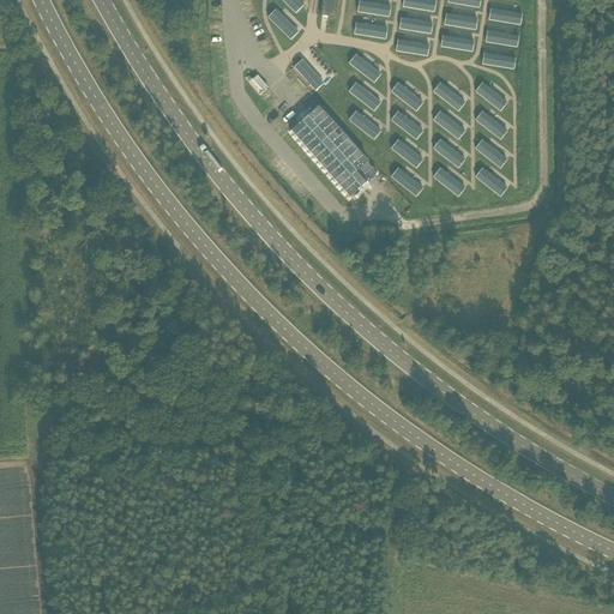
[(295,0),(278,0),(295,17),(304,8),(295,0)]
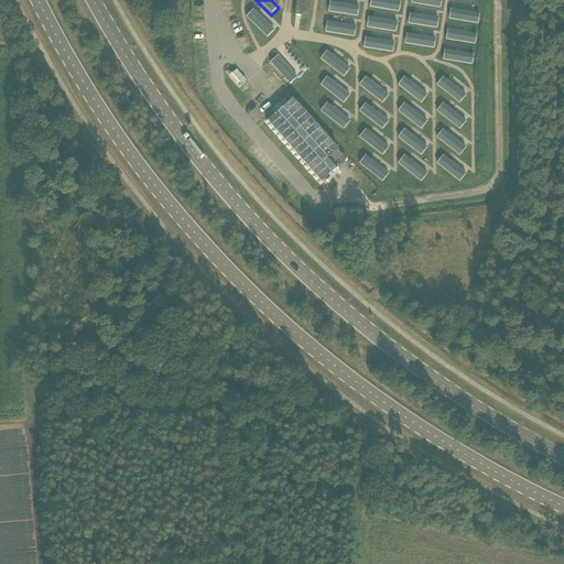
[(296,0),(294,15),(308,18),(310,0),(296,0)]
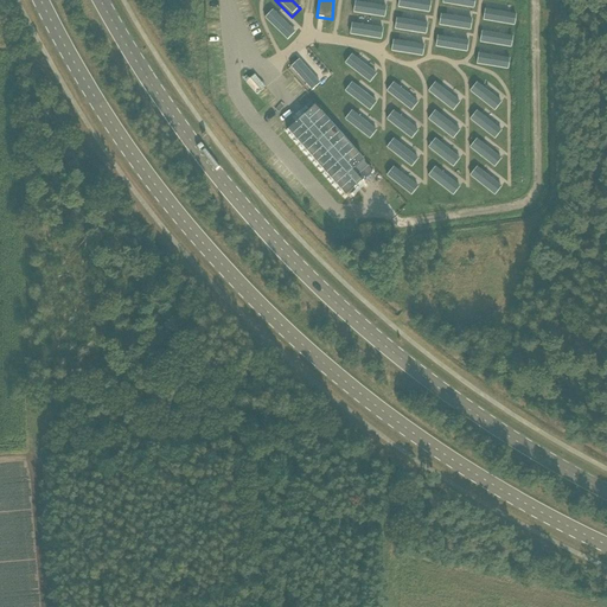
[(409,0),(398,0),(398,11),(429,16),(432,4),(409,0)]
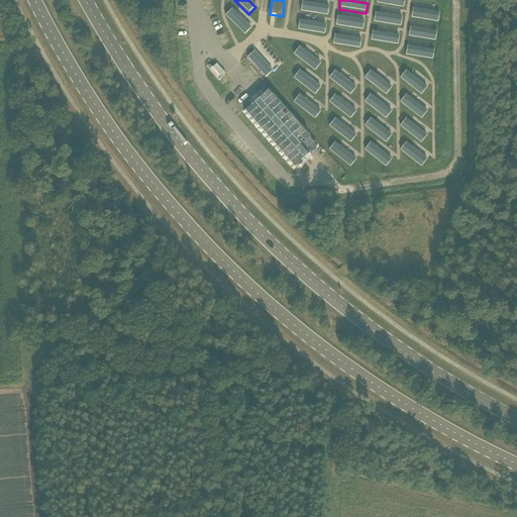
[(377,0),(377,5),(404,10),(405,0),(377,0)]
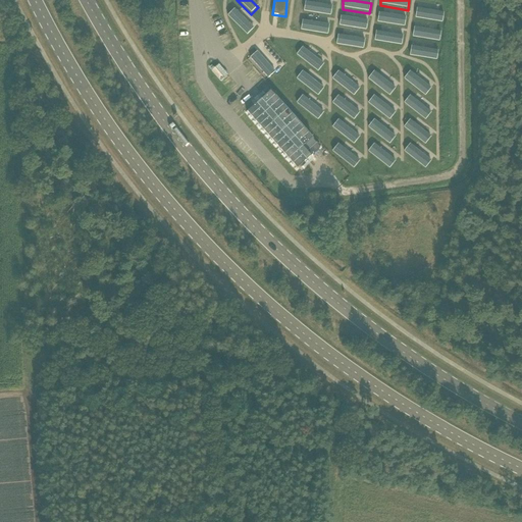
[(305,3),(304,12),(331,17),(332,8),(305,3)]
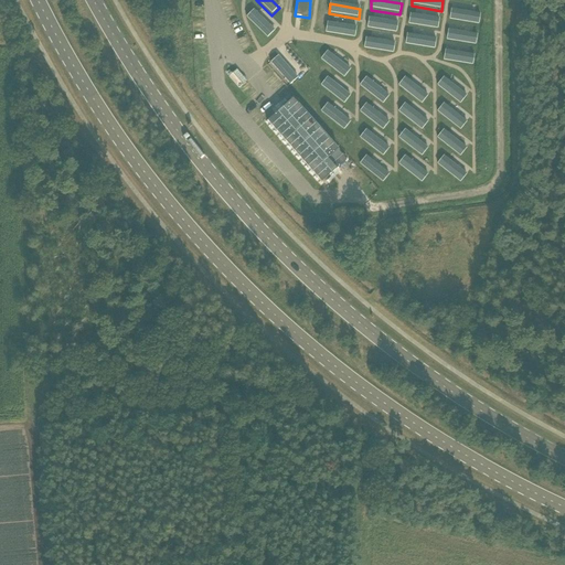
[(254,11),(246,19),(267,40),(275,32),(254,11)]
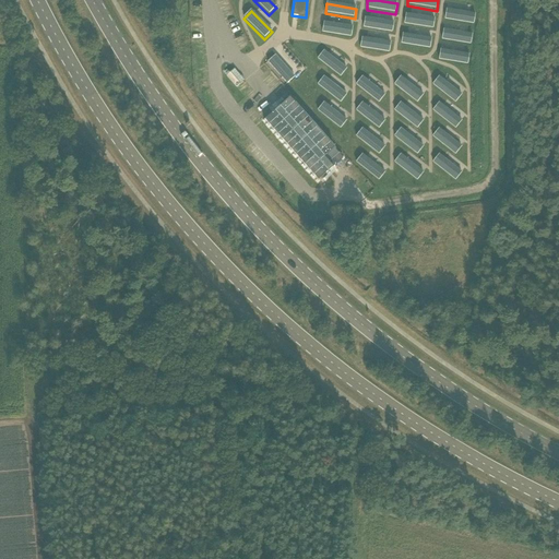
[(447,11),(444,21),(474,26),(475,15),(447,11)]
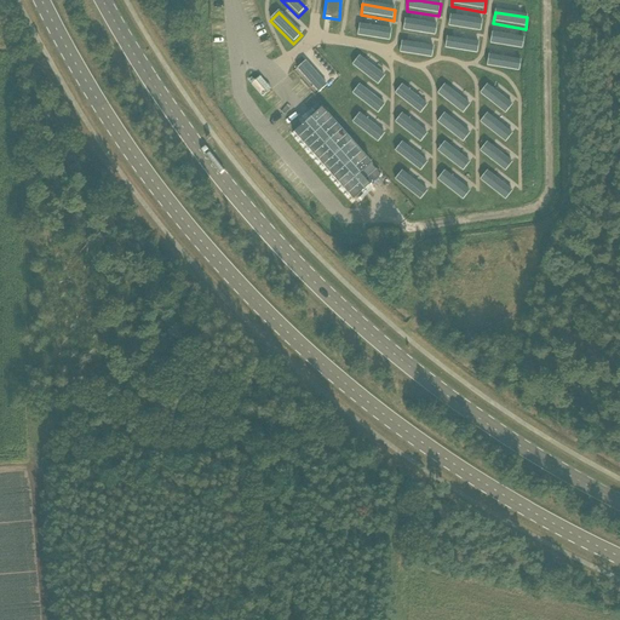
[(451,16),(448,28),(481,34),(482,22),(451,16)]
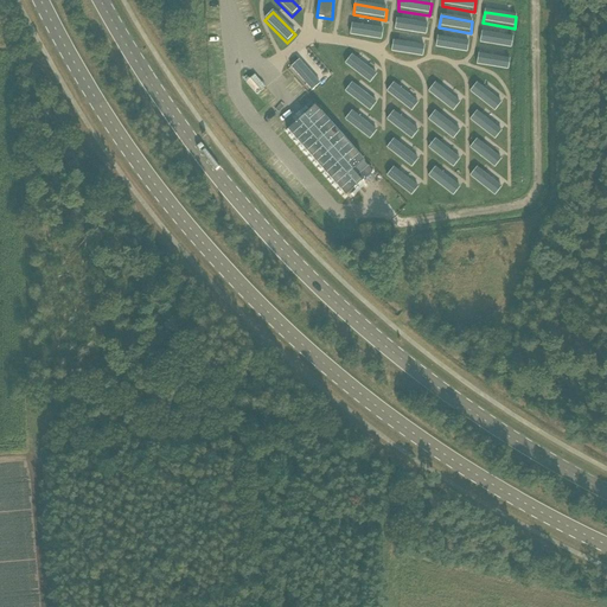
[(396,20),(395,32),(427,37),(428,25),(396,20)]
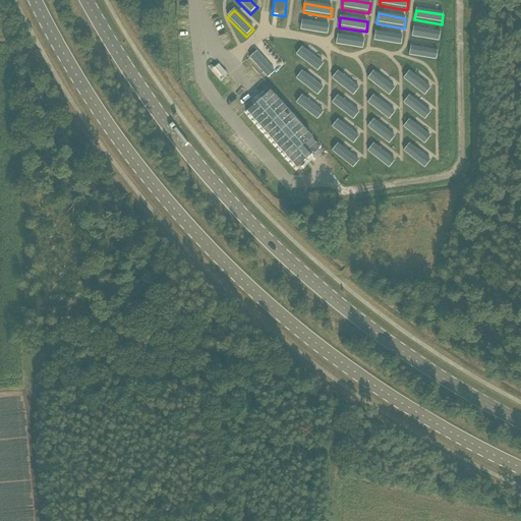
[(301,21),(300,32),(328,36),(330,26),(301,21)]
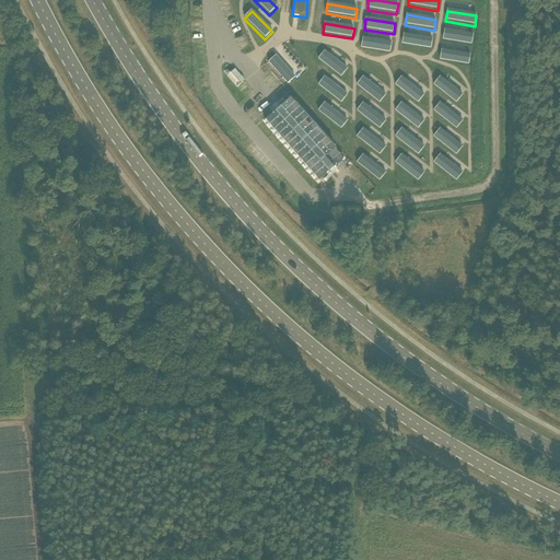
[(444,31),(442,42),(471,46),(474,36),(444,31)]
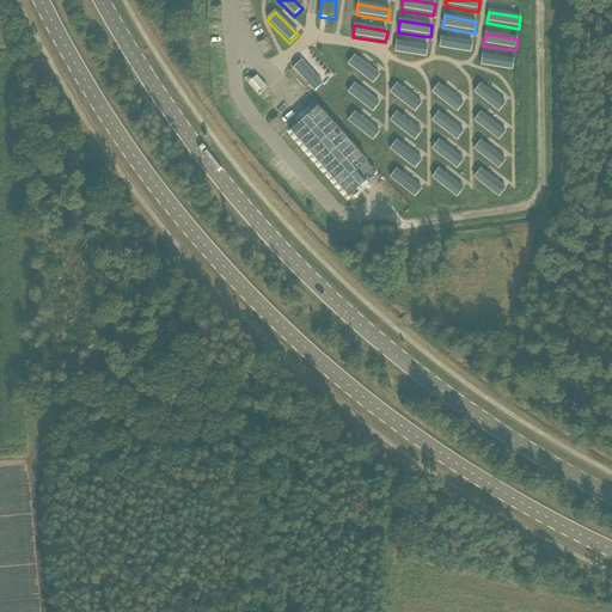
[(441,38),(439,49),(471,55),(473,43),(441,38)]
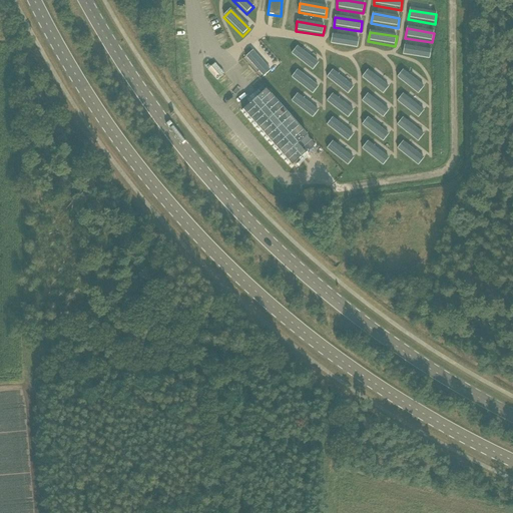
[(333,35),(331,46),(358,50),(359,40),(333,35)]
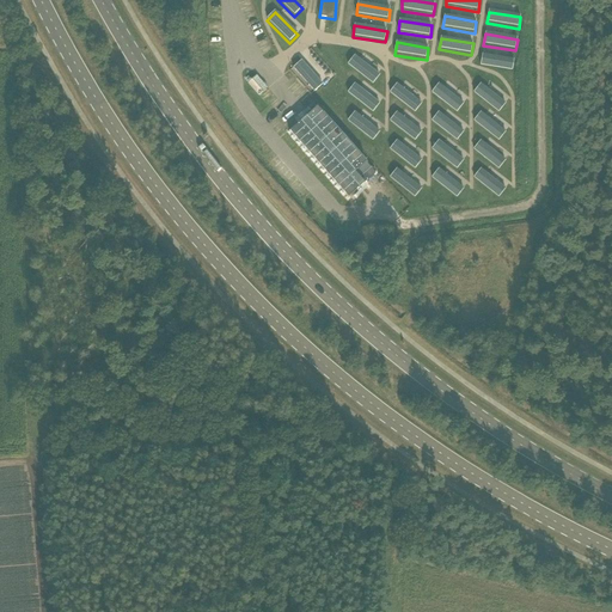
[(482,56),(479,67),(512,73),(514,61),(482,56)]
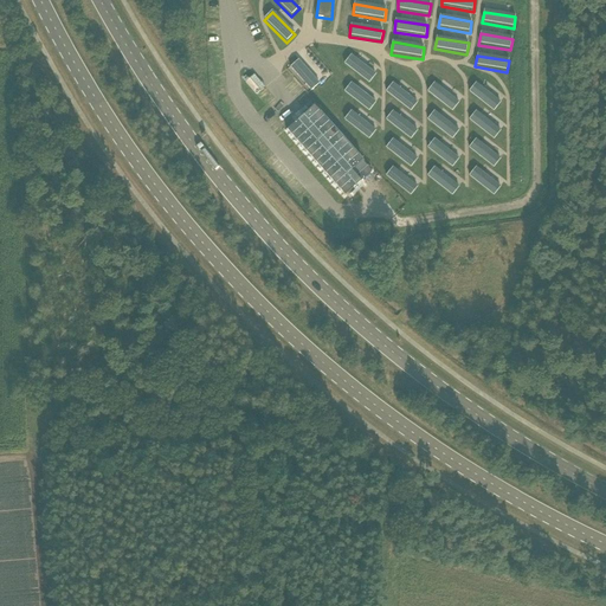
[(352,57),(345,66),(369,85),(376,76),(352,57)]
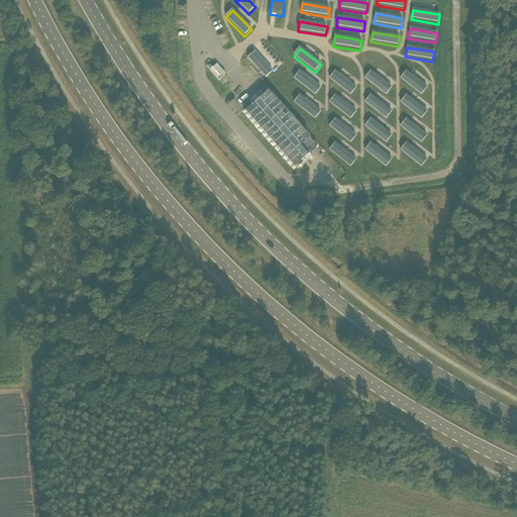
[(254,53),(247,59),(266,80),(273,73),(254,53)]
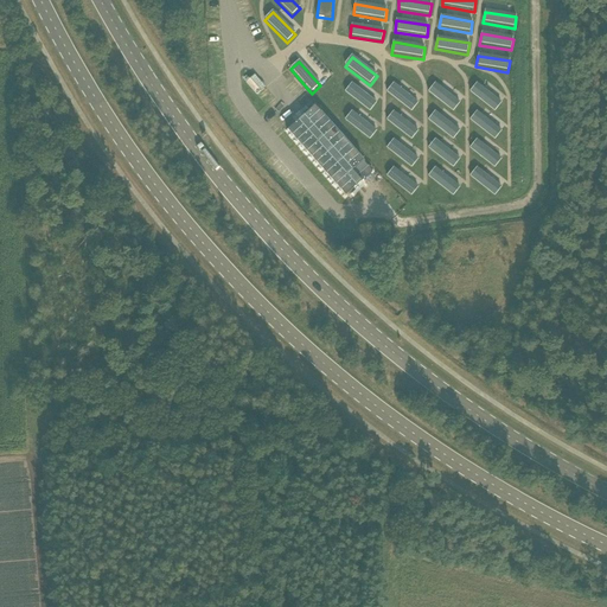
[(246,82),(255,93),(263,85),(254,75),(246,82)]
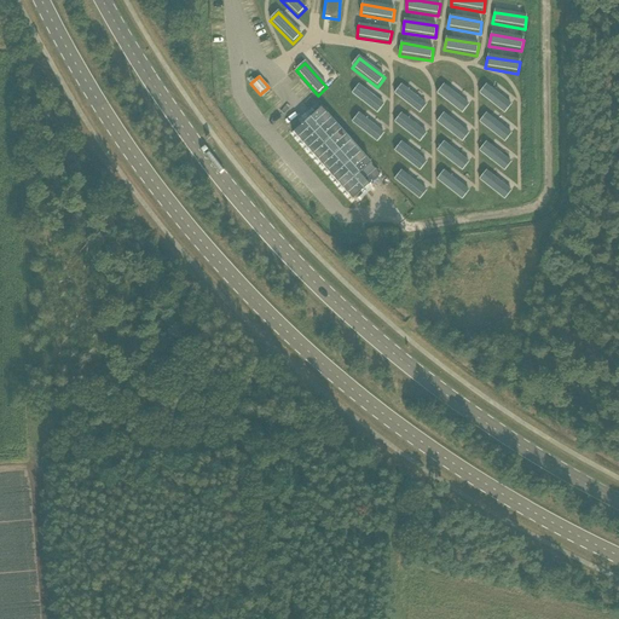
[(359,86),(352,94),(377,116),(385,106),(359,86)]
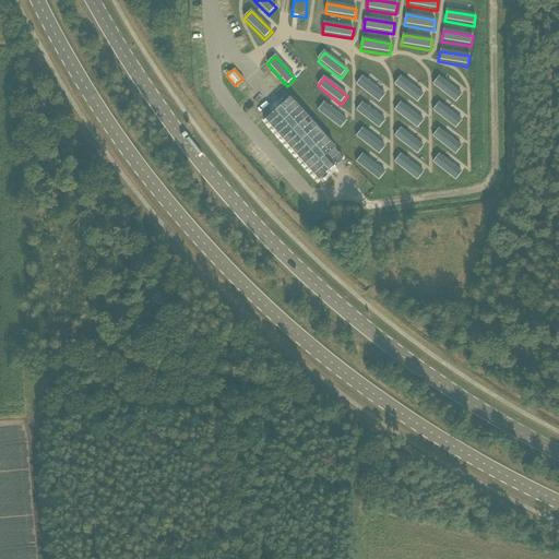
[(363,78),(356,86),(379,105),(385,96),(363,78)]
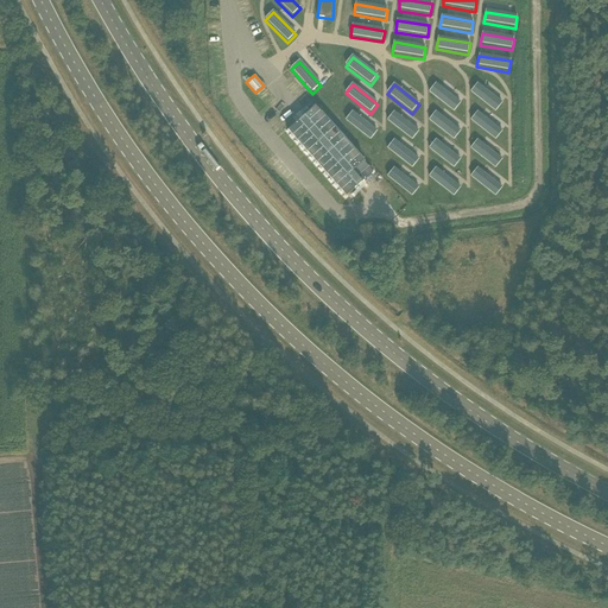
[(436,84),(429,94),(454,114),(461,105),(436,84)]
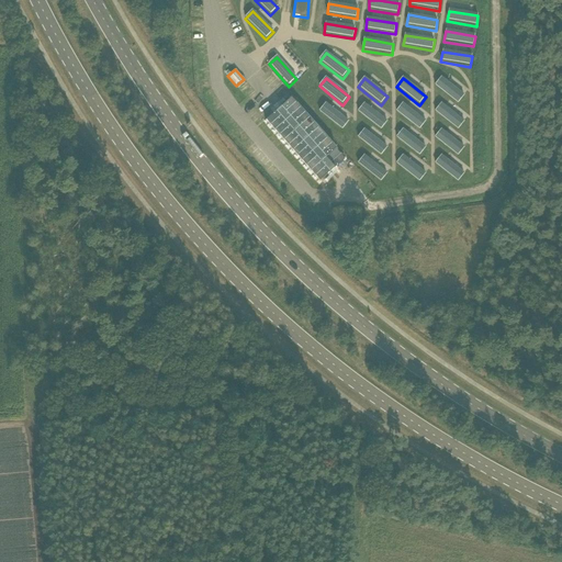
[(441,78),(435,87),(458,105),(464,97),(441,78)]
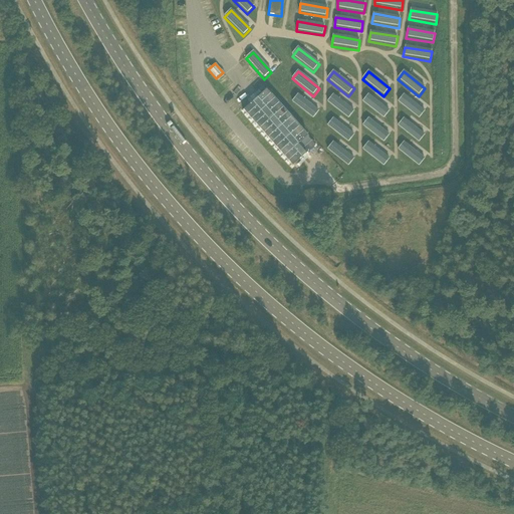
[(298,95),(292,102),(313,119),(319,112),(298,95)]
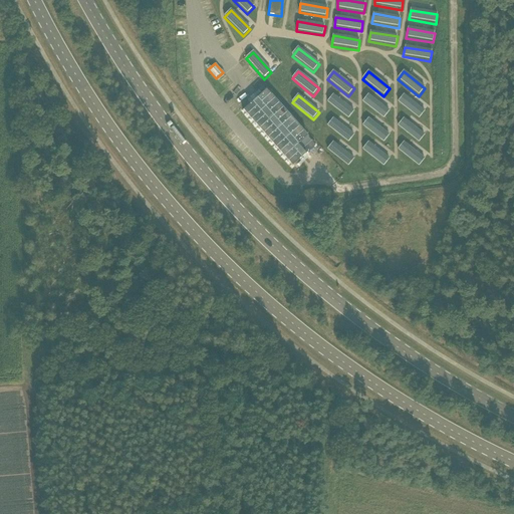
[(333,95),(327,103),(348,119),(354,112),(333,95)]
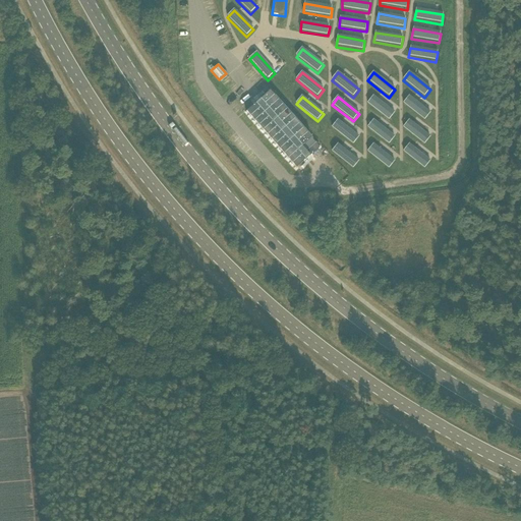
[(373,97),(367,104),(389,122),(395,114),(373,97)]
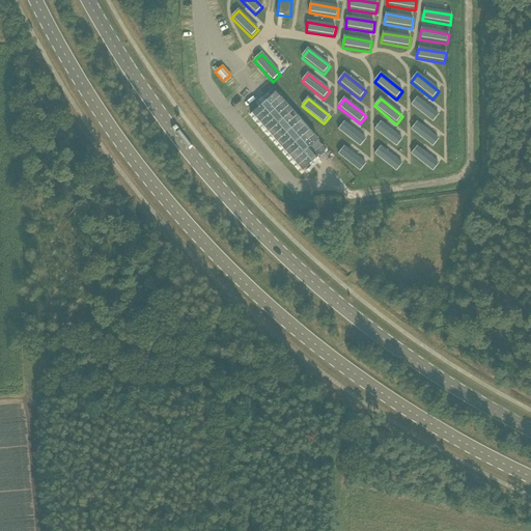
[(418,100),(412,107),(432,124),(439,116),(418,100)]
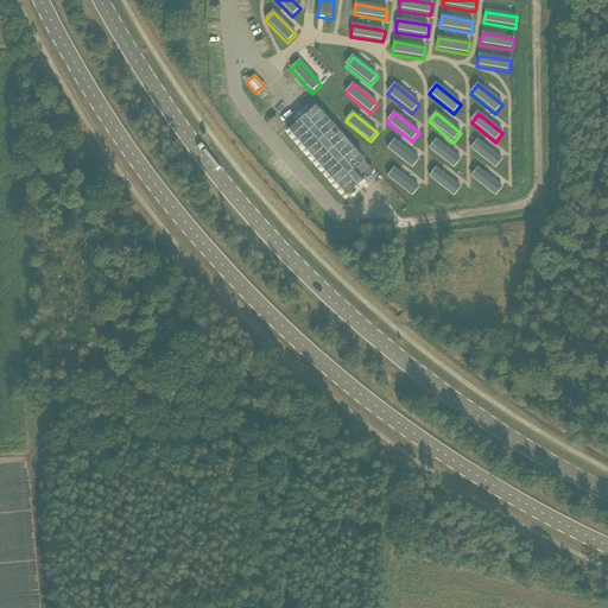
[(394,141),(387,150),(412,170),(419,162),(394,141)]
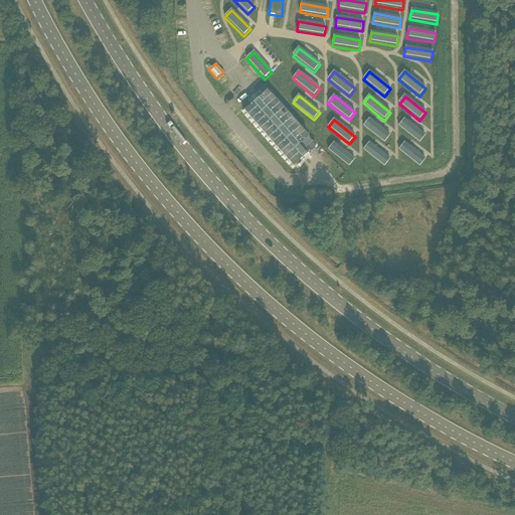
[(369,120),(363,127),(384,144),(390,137),(369,120)]
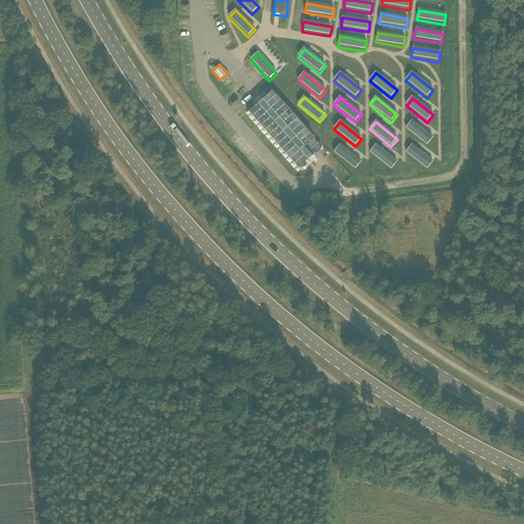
[(411,122),(405,130),(428,146),(434,139),(411,122)]
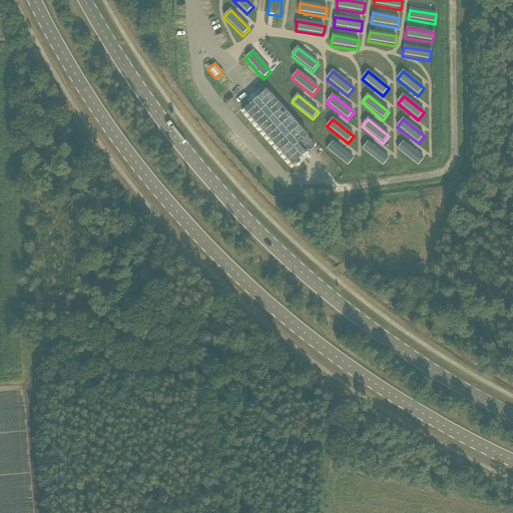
[(333,143),(327,150),(348,167),(354,159),(333,143)]
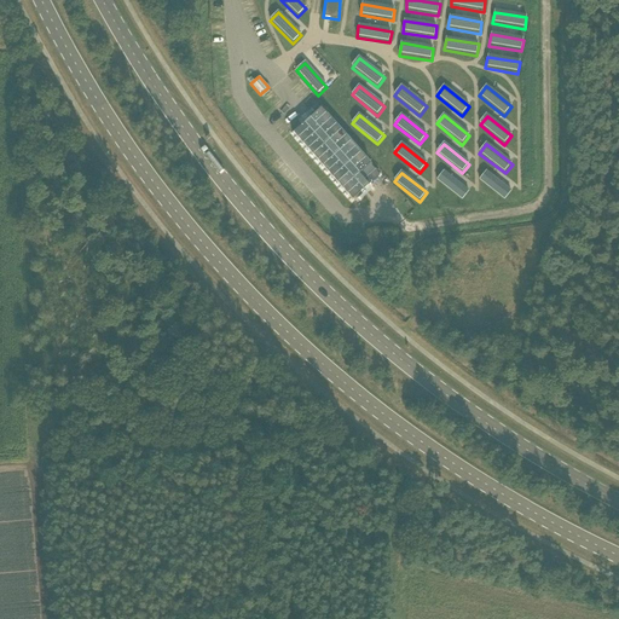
[(444,173),(437,181),(463,202),(469,192),(444,173)]
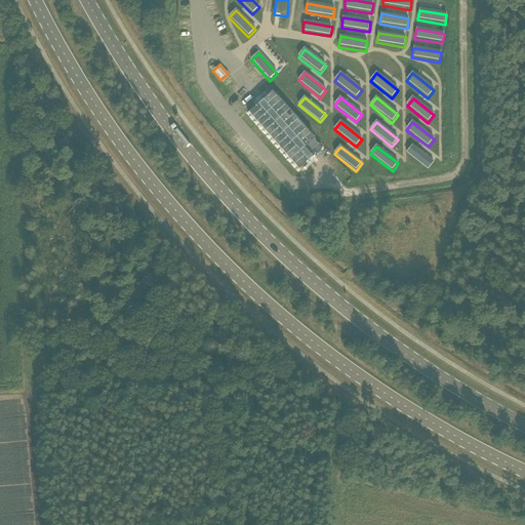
[(412,147),(406,155),(428,171),(434,163),(412,147)]
